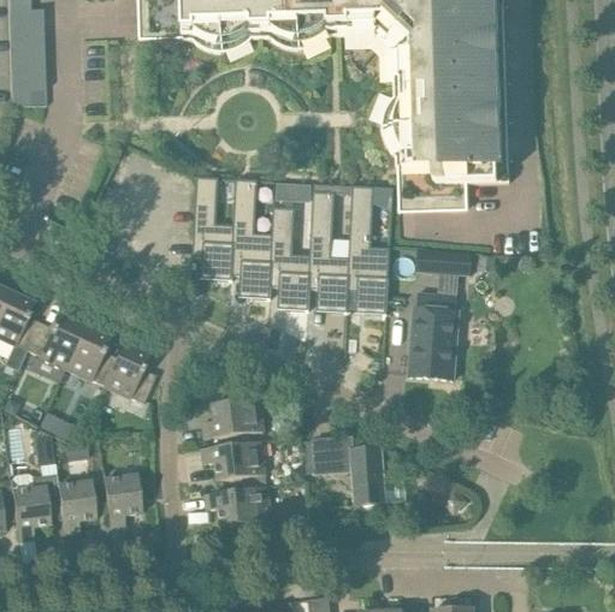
[(9,0),(12,96),(12,97),(12,107),(47,106),(43,9),(31,10),(30,0),(9,0)]
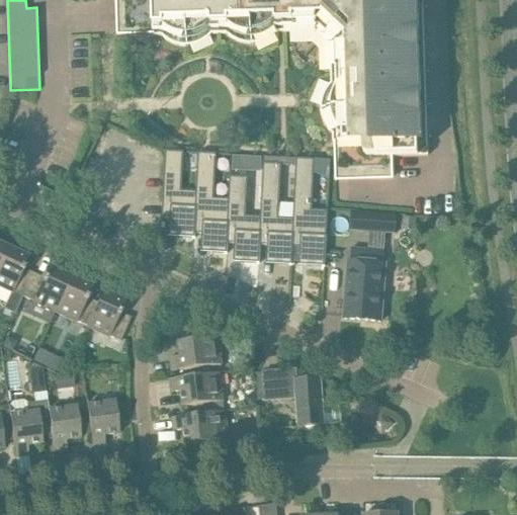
[(120,0),(122,32),(117,32),(117,33),(154,32),(154,33),(162,33),(164,35),(167,36),(169,38),(171,39),(174,40),(177,41),(179,43),(182,43),(188,44),(187,32),(219,31),(228,31),(230,33),(232,34),(234,36),(237,37),(239,38),(242,39),(244,40),(247,40),(250,41),(253,41),(252,30),(277,29),(285,29),(290,29),(318,28),(330,40),(331,65),(332,81),(330,83),(328,85),(327,87),(325,90),(324,92),(323,95),(323,98),(322,100),(322,103),(322,106),(333,106),(334,140),(335,140),(336,171),(374,170),(375,175),(394,175),(394,165),(393,154),(429,153),(423,0),(120,0)]
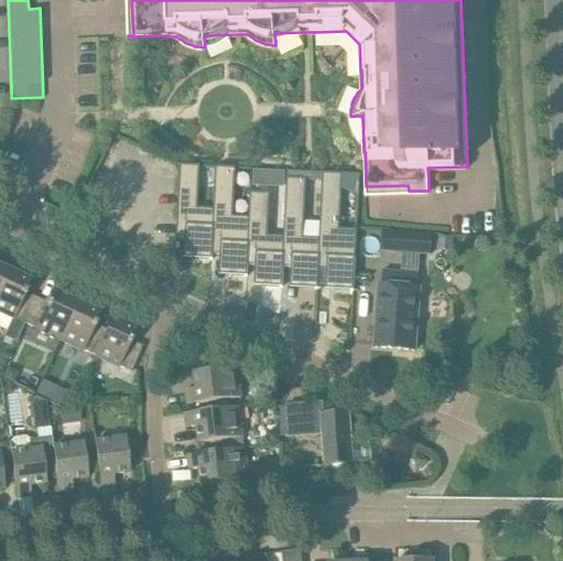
[(201,163),(181,162),(179,205),(177,236),(179,236),(179,235),(183,235),(193,236),(192,248),(193,248),(192,255),(193,256),(210,257),(214,257),(214,252),(213,252),(215,206),(214,206),(198,205),(201,163)]
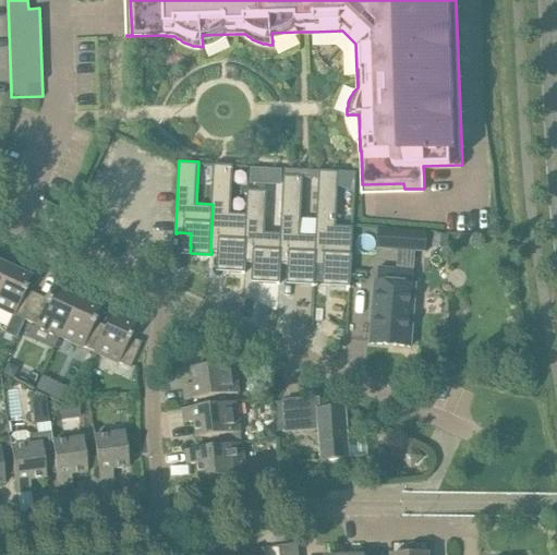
[(245,260),(247,221),(247,213),(246,213),(231,212),(233,164),(214,163),(212,204),(213,204),(210,250),(212,250),(225,250),(225,263),(225,268),(225,269),(226,269),(243,270),(245,272),(246,260),(245,260)]
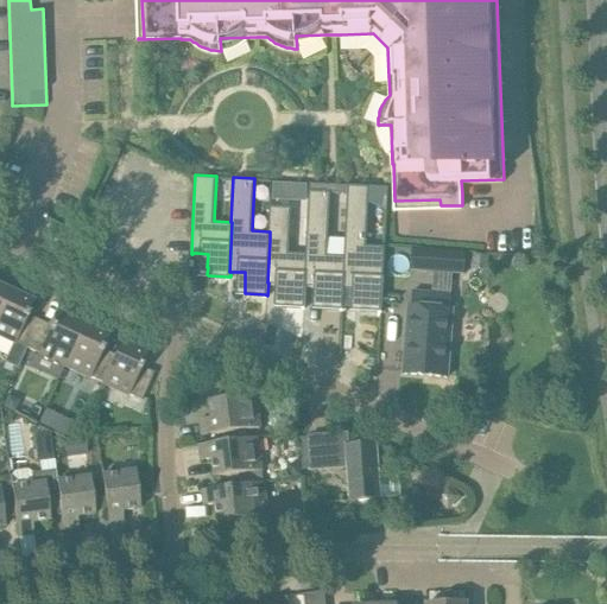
[(274,180),(273,197),(290,198),(291,180),(274,180)]
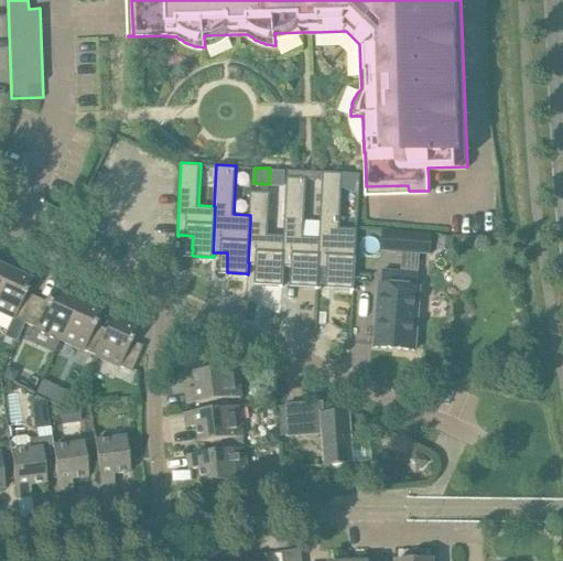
[(289,169),(288,175),(307,176),(323,177),(323,171),(289,169)]
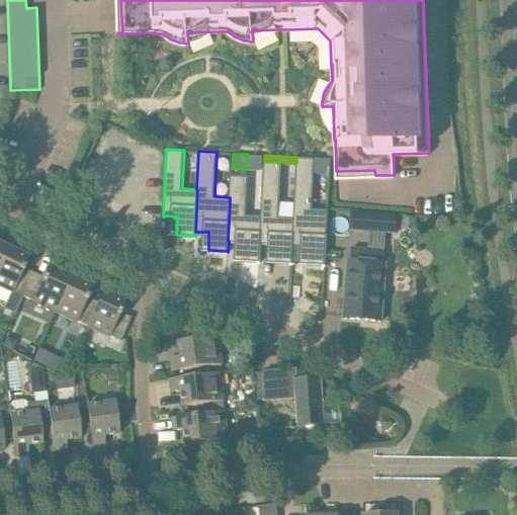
[(294,245),(293,256),(306,257),(307,257),(307,262),(306,263),(307,263),(323,264),(323,265),(326,265),(327,234),(329,209),(329,208),(327,208),(313,208),(315,158),(296,157),(296,163),(293,217),(294,217),(293,245),(294,245)]
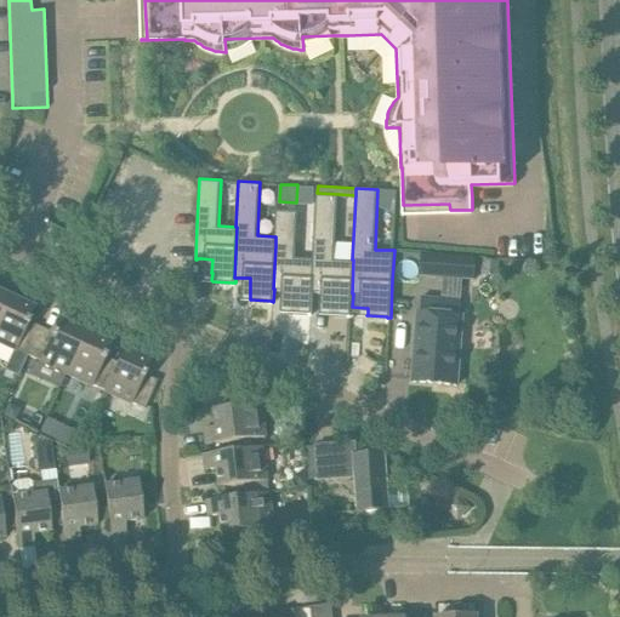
[(317,193),(313,257),(314,257),(312,291),(313,291),(326,292),(328,292),(328,306),(328,313),(328,314),(329,314),(348,314),(348,315),(351,315),(352,307),(353,293),(352,293),(353,260),(352,260),(335,258),(339,194),(317,193)]
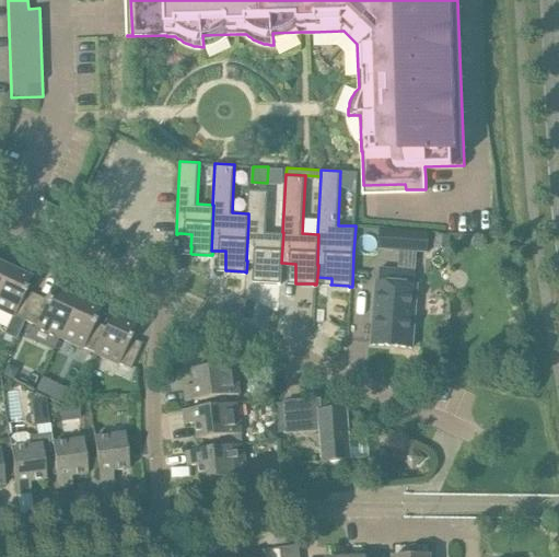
[(282,263),(281,263),(283,232),(282,232),(267,232),(269,189),(249,188),(247,213),(248,213),(248,222),(246,260),(247,260),(260,262),(259,275),(260,275),(260,280),(260,281),(261,281),(278,282),(281,282),(282,263)]
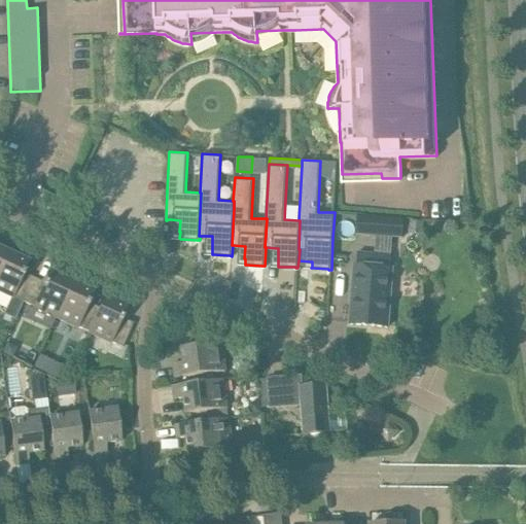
[(367,215),(366,223),(365,233),(377,234),(378,216),(367,215)]
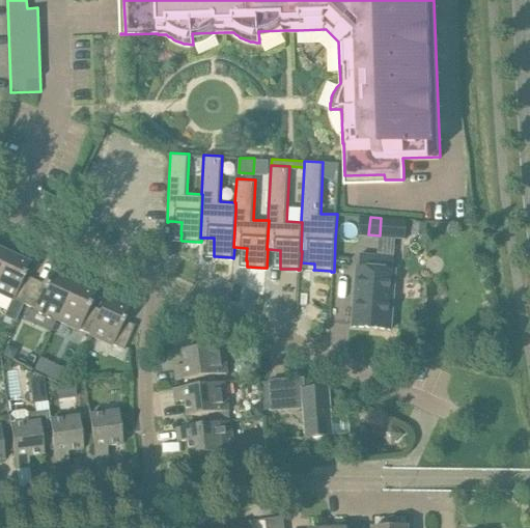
[(408,220),(381,218),(380,235),(406,237),(408,220)]
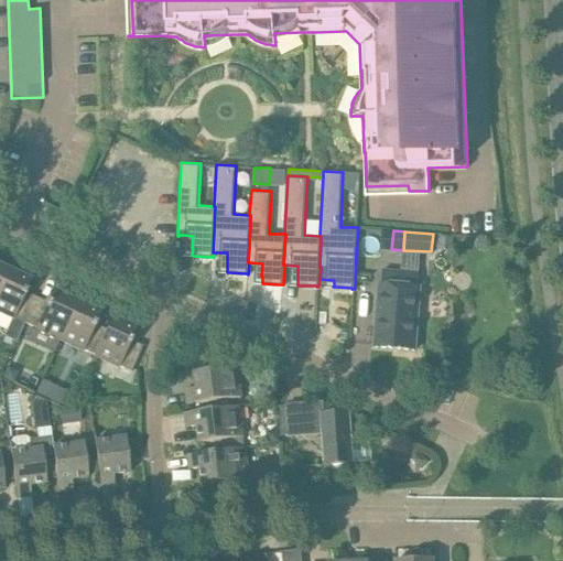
[(439,234),(439,247),(454,248),(455,235),(439,234)]
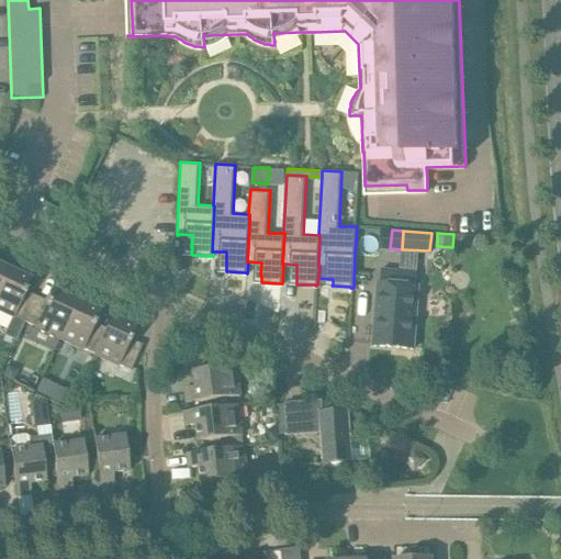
[(8,266),(0,283),(0,309),(14,315),(15,314),(25,320),(37,294),(26,289),(32,277),(8,266)]
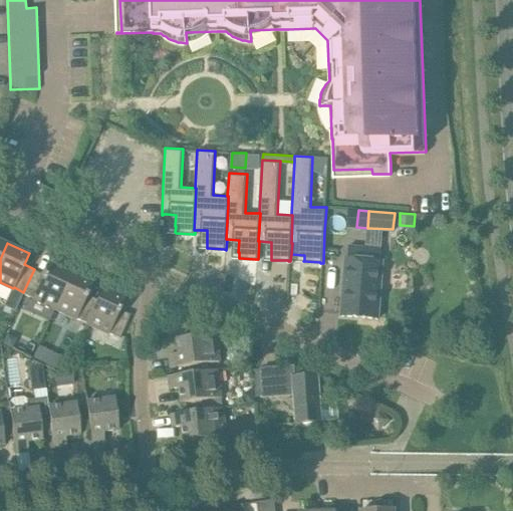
[(342,314),(360,316),(366,246),(349,245),(348,257),(346,256),(343,294),(342,314)]
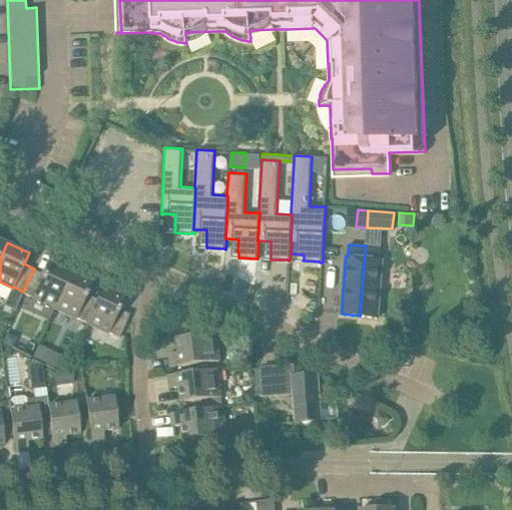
[(382,246),(366,245),(360,316),(378,317),(380,297),(382,259),(381,259),(382,246)]
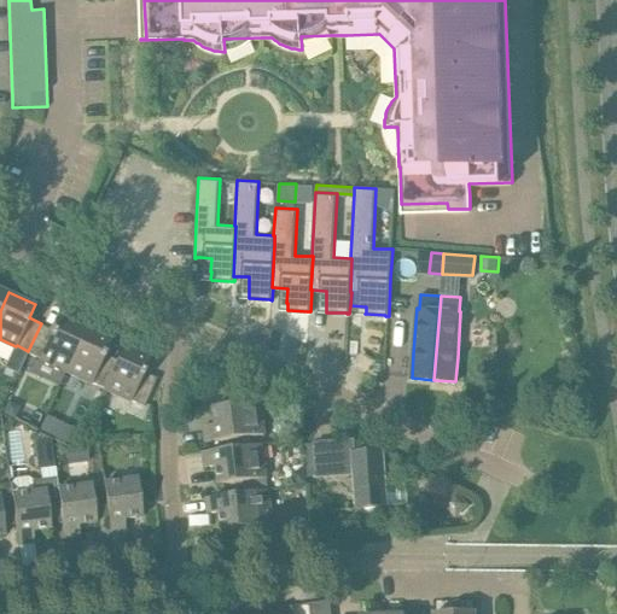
[(41,323),(28,351),(40,357),(65,369),(85,328),(59,316),(53,329),(41,323)]
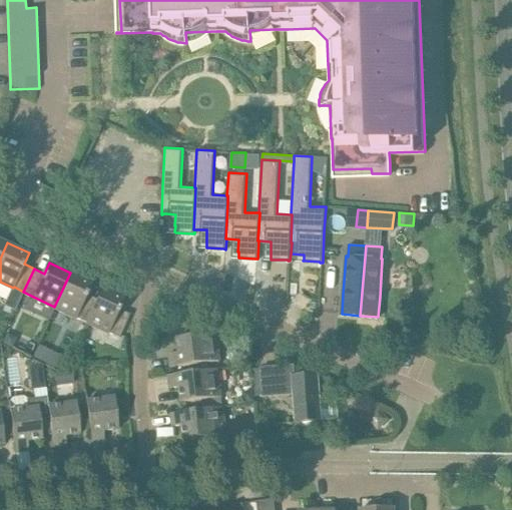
[(86,321),(87,321),(97,298),(87,293),(92,283),(70,273),(54,307),(76,317),(77,317),(86,321)]
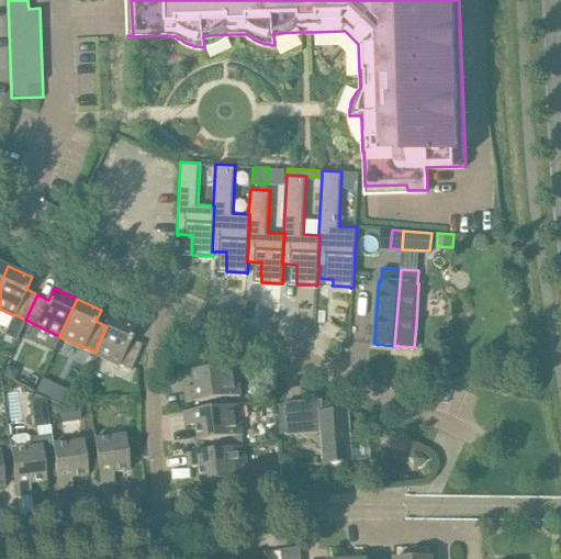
[(112,314),(96,351),(94,351),(94,353),(120,364),(120,362),(132,368),(143,343),(131,337),(136,325),(112,314)]
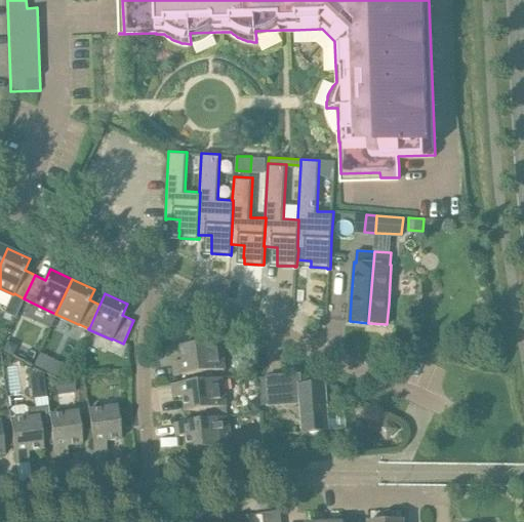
[(7,338),(3,349),(13,354),(17,348),(14,342),(7,338)]
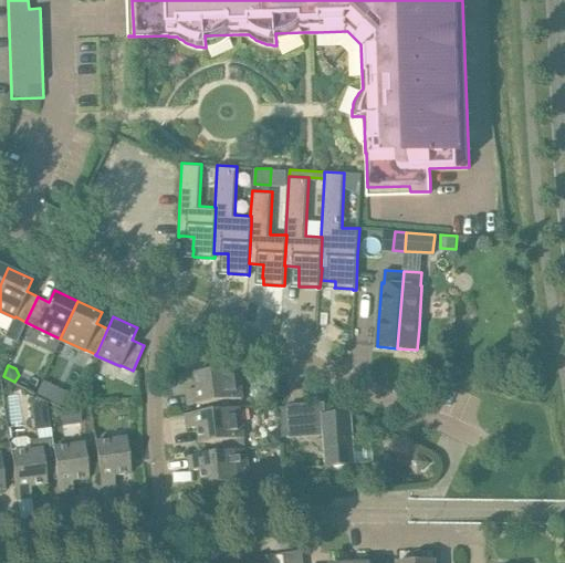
[(210,400),(232,398),(243,396),(242,387),(239,366),(196,372),(197,386),(198,387),(187,389),(189,404),(210,400)]
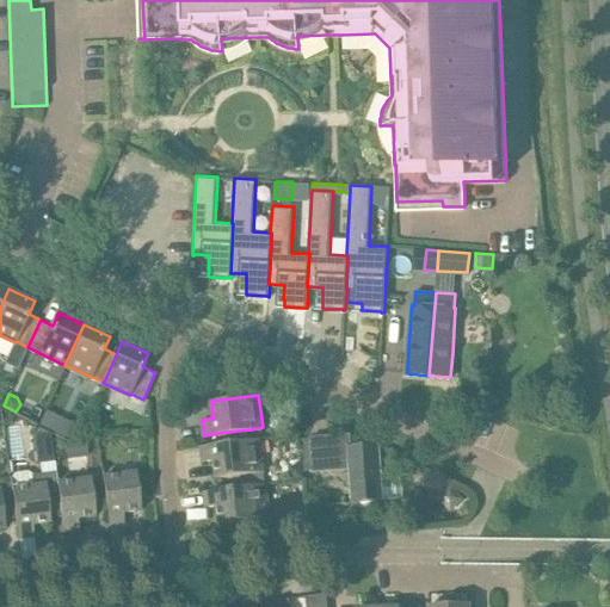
[(62,413),(48,407),(41,422),(54,428),(62,413)]
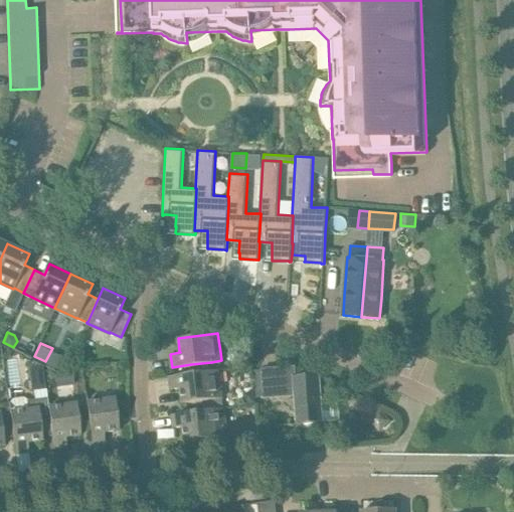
[(31,364),(29,364),(30,373),(44,371),(43,362),(42,362),(33,358),(31,364)]
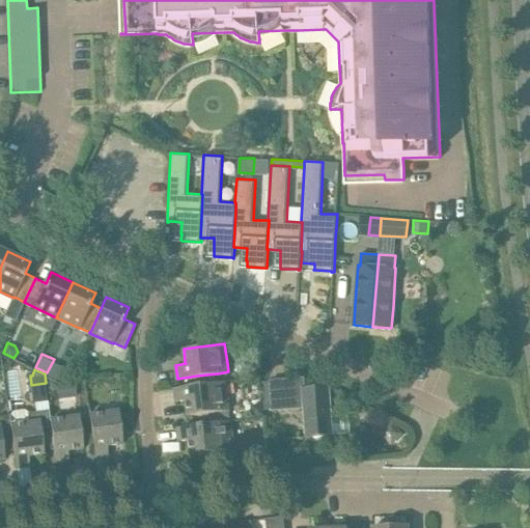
[(333,435),(352,434),(350,414),(332,416),(329,386),(326,386),(324,386),(304,387),(303,378),(270,380),(272,410),(305,407),(307,437),(333,435)]
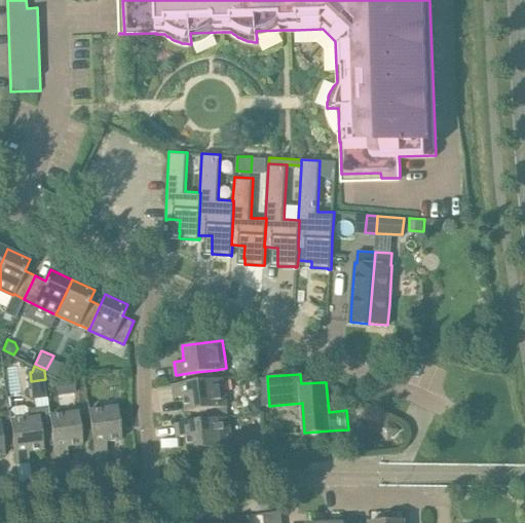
[(227,405),(224,377),(173,383),(175,397),(185,396),(187,411),(227,405)]
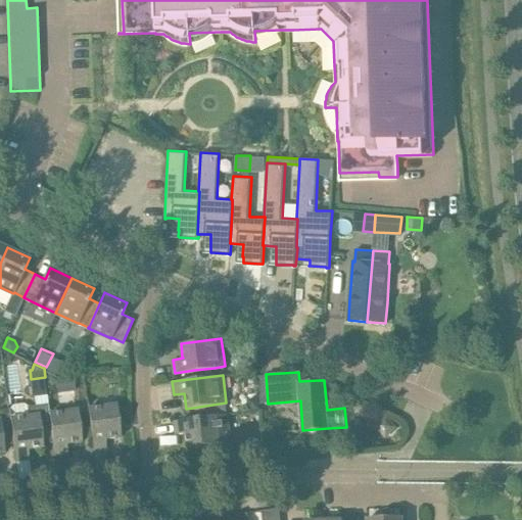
[(41,428),(51,426),(49,412),(48,403),(28,405),(29,415),(11,417),(15,453),(16,460),(30,458),(29,447),(43,445),(41,428)]
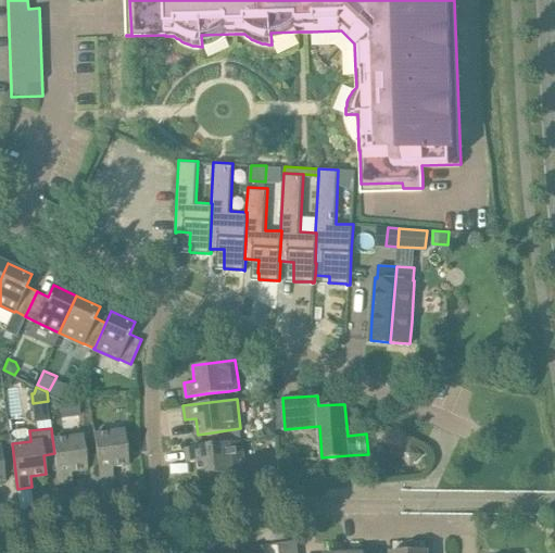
[(128,463),(124,429),(93,432),(100,478),(114,476),(112,465),(128,463)]
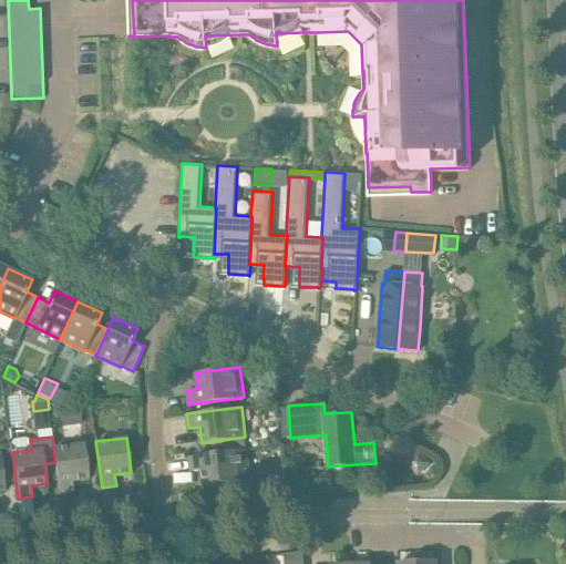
[(17,491),(12,452),(10,441),(0,442),(0,489),(6,489),(2,470),(13,469),(17,491)]
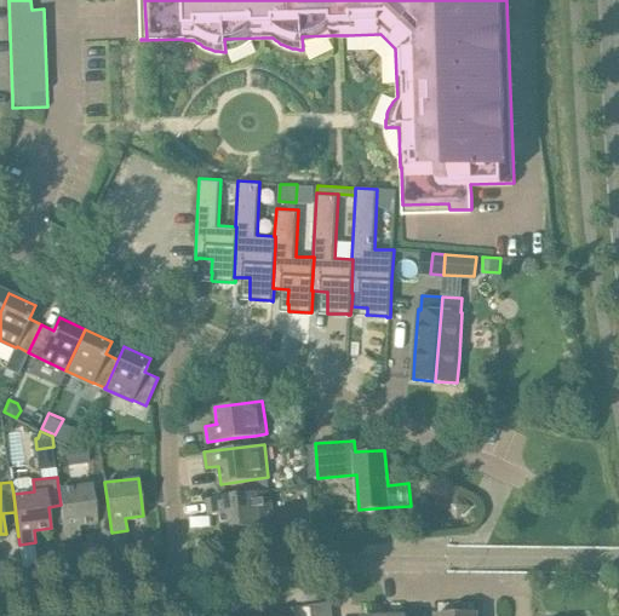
[(61,505),(64,528),(66,539),(81,536),(80,524),(97,522),(95,498),(92,483),(58,488),(61,505)]
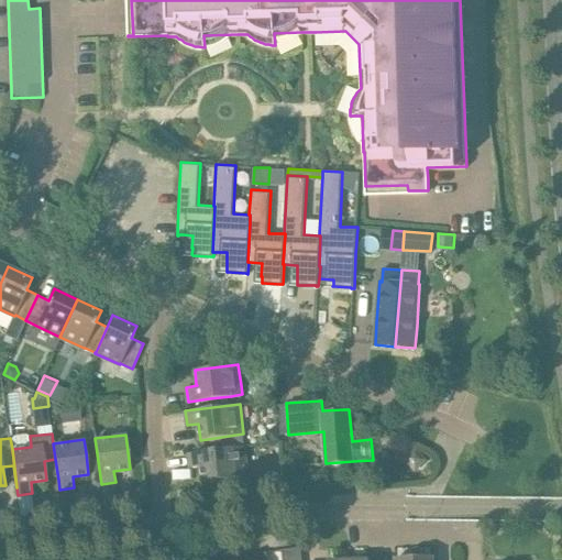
[(250,475),(246,445),(188,452),(189,467),(200,465),(202,481),(223,479),(248,475),(250,475)]
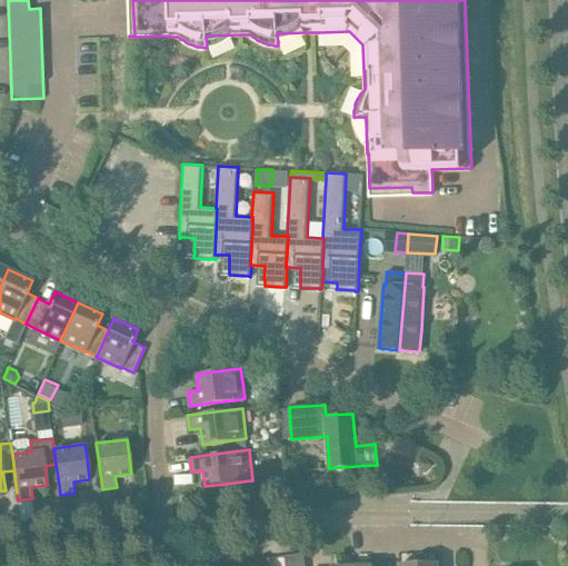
[(250,480),(226,484),(227,487),(228,496),(251,493),(250,480)]
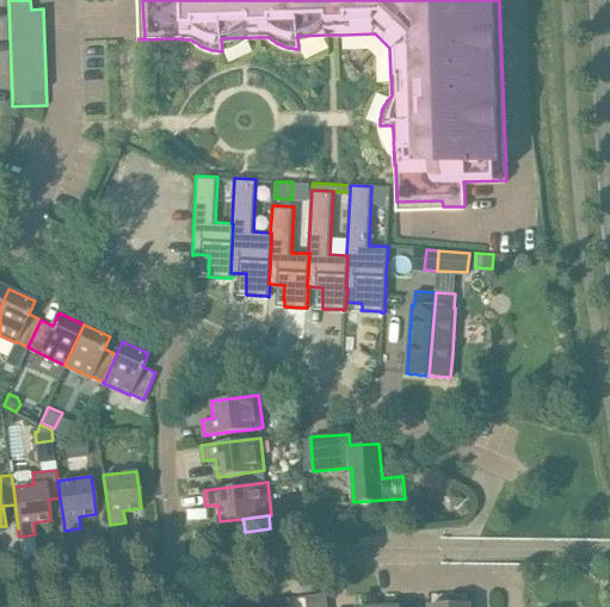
[(276,599),(277,606),(291,606),(290,596),(276,599)]
